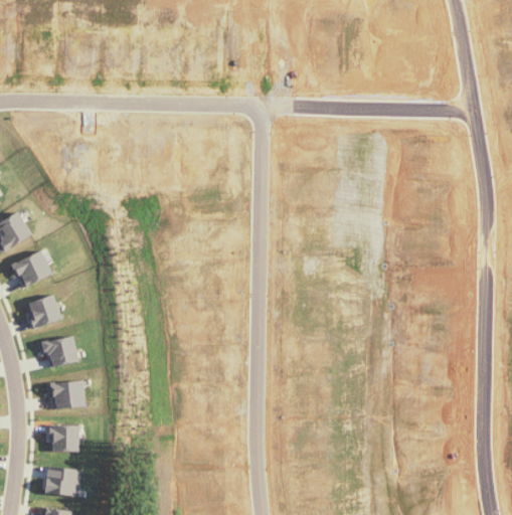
[(0,233),(3,238),(0,240),(0,250),(2,253),(30,233),(17,215),(0,226),(0,233)]
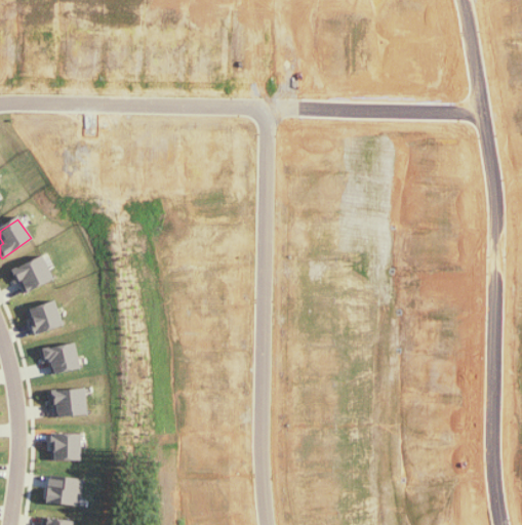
[(15,283),(18,282),(24,292),(53,279),(42,255),(9,271),(15,283)]
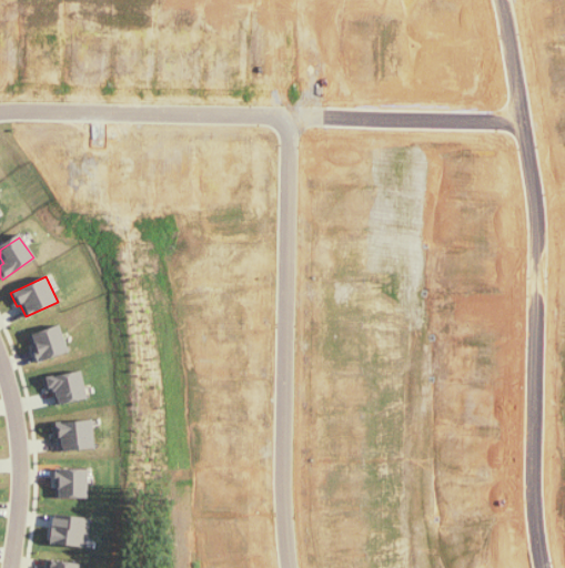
[(68,352),(58,324),(28,335),(38,363),(68,352)]
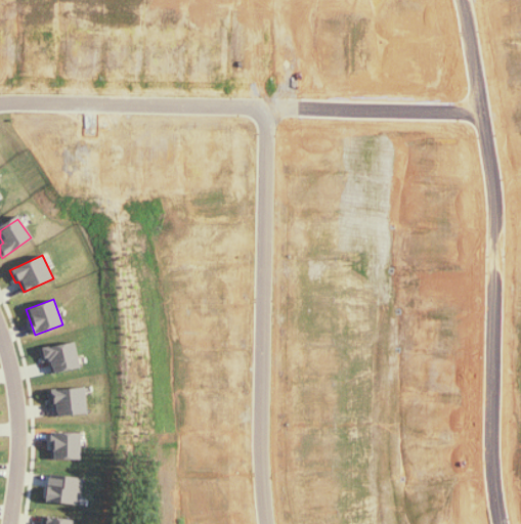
[(49,361),(50,373),(78,369),(76,344),(39,347),(41,362),(49,361)]
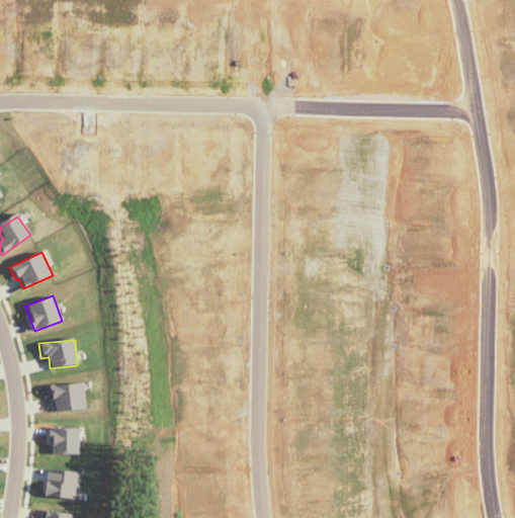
[(48,401),(53,400),(54,411),(85,410),(84,383),(47,384),(48,401)]
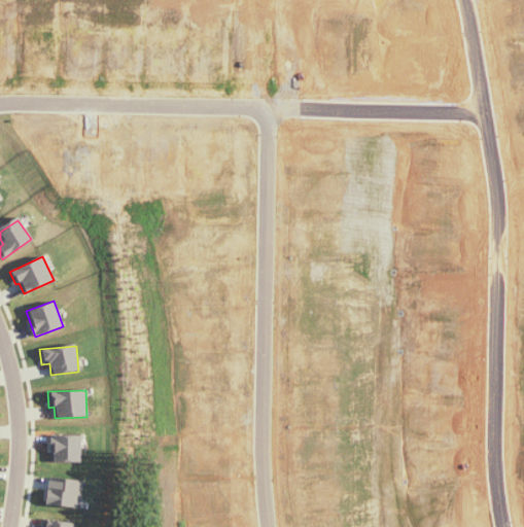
[(80,435),(51,435),(51,462),(80,462),(80,435)]
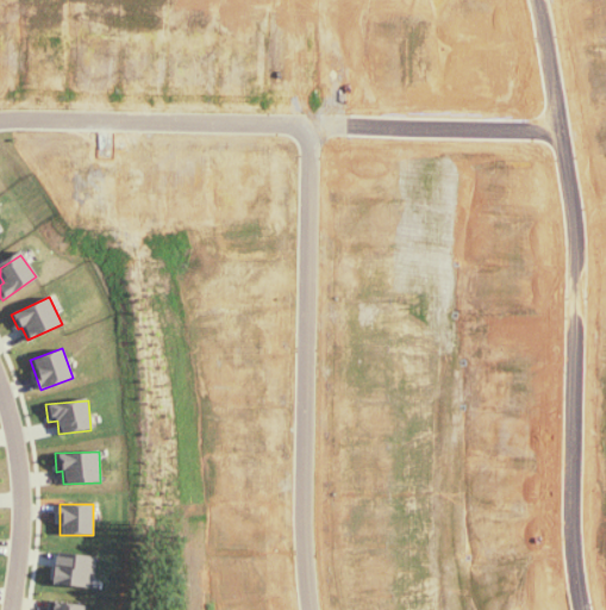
[(55,554),(54,585),(94,586),(95,555),(55,554)]
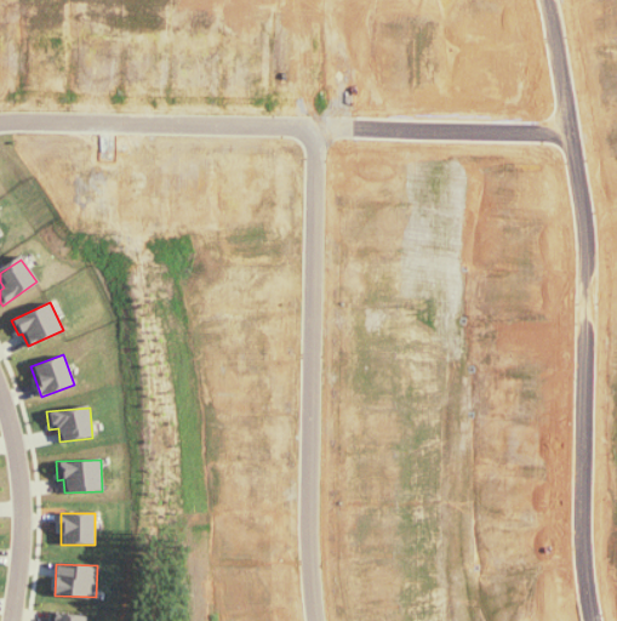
All buildings are outlined.
